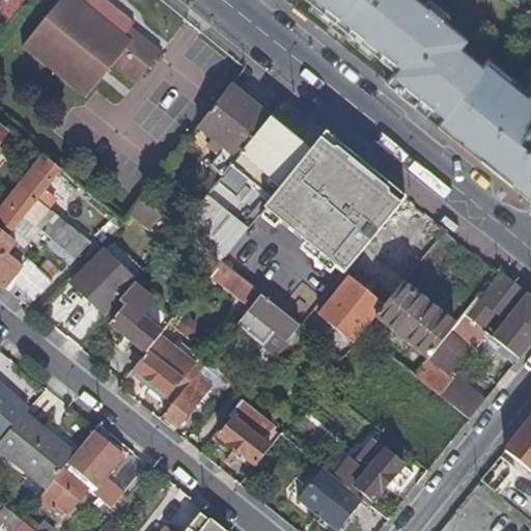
[(0,18),(6,23),(24,0),(2,0),(0,3),(0,18)]
